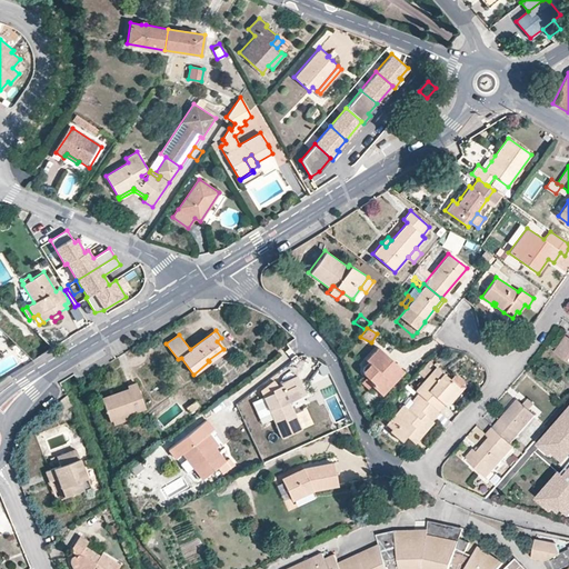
[(568,337),(567,336),(555,353),(568,363),(568,337)]
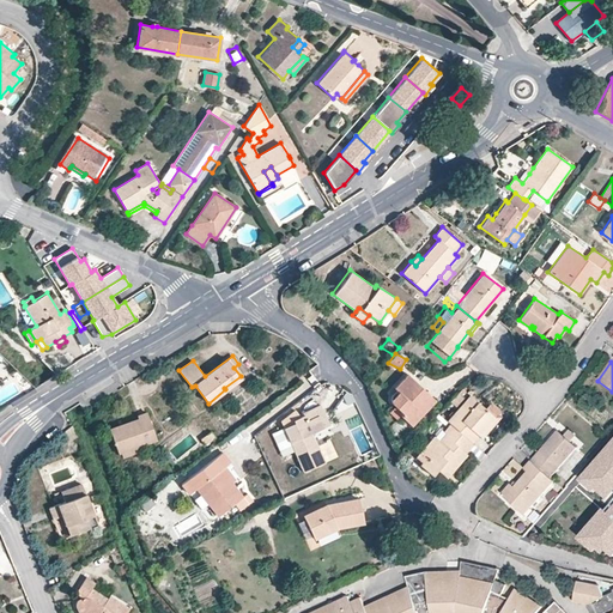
[(407,372),(393,387),(392,389),(393,393),(392,395),(390,396),(390,398),(389,399),(390,402),(402,413),(400,414),(411,425),(435,399),(407,372)]
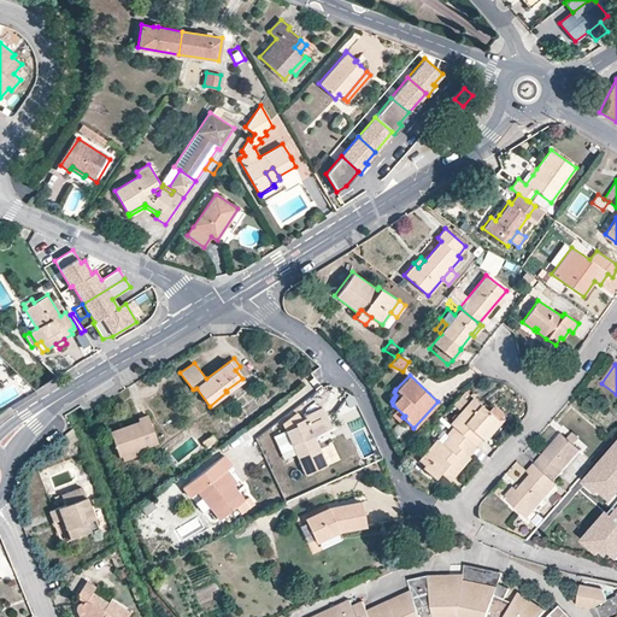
[(464,399),(460,395),(452,404),(459,410),(466,400),(464,399)]
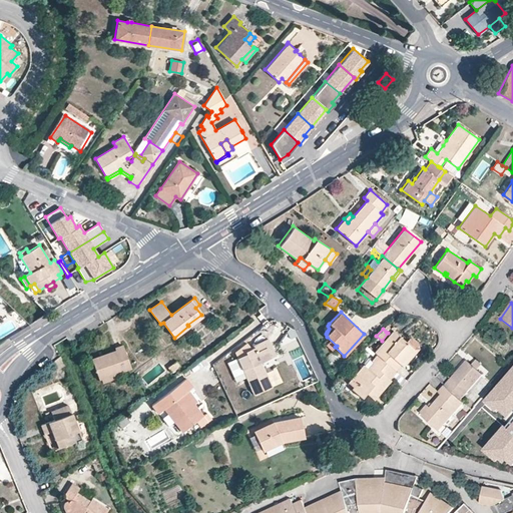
[(400,364),(416,346),(408,339),(406,341),(392,330),(373,352),(376,354),(395,371),(400,364)]
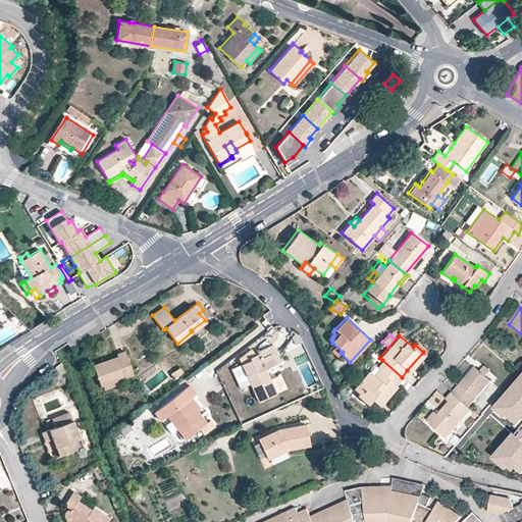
[(426,349),(417,342),(415,345),(423,352),(426,349)]
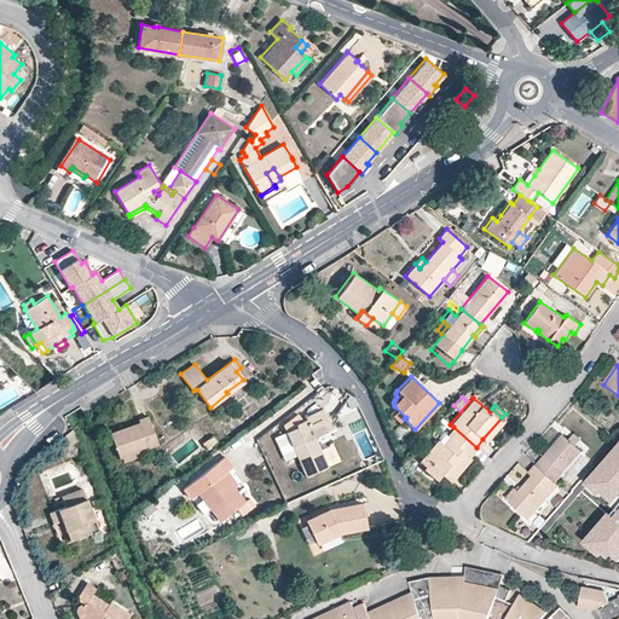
[(328,467),(314,438),(328,432),(323,421),(328,418),(324,409),(306,417),(307,420),(296,424),(298,427),(287,432),(298,456),(307,476),(328,467)]
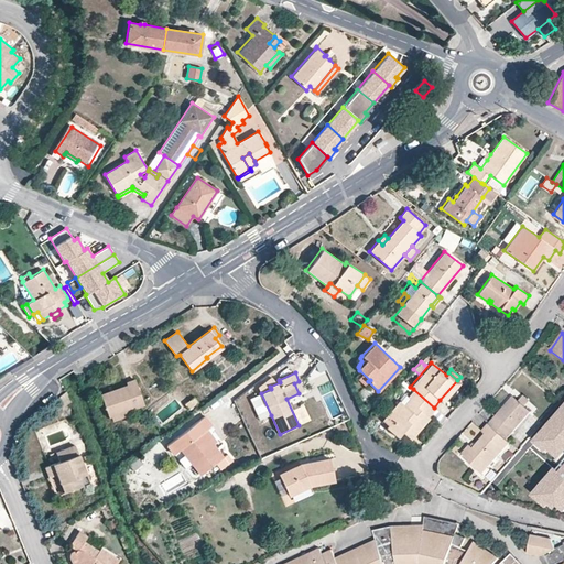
[(144,405),(136,379),(126,382),(127,384),(100,394),(108,418),(111,416),(125,412),(127,411),(144,405)]
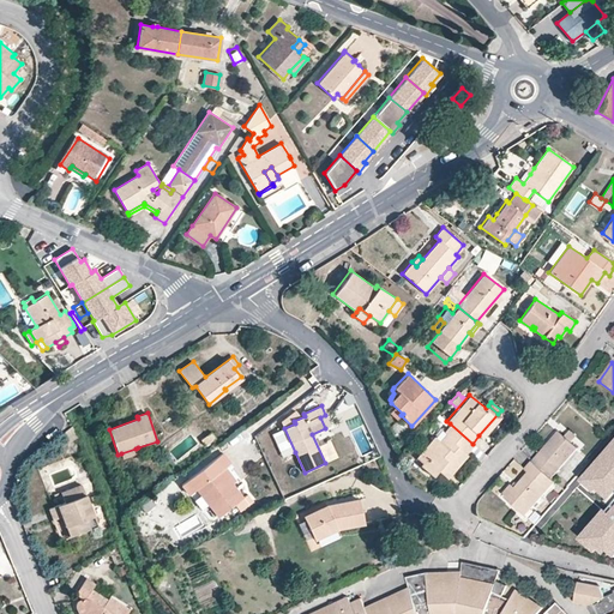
[(482,439),(501,416),(498,414),(479,435),(482,439)]
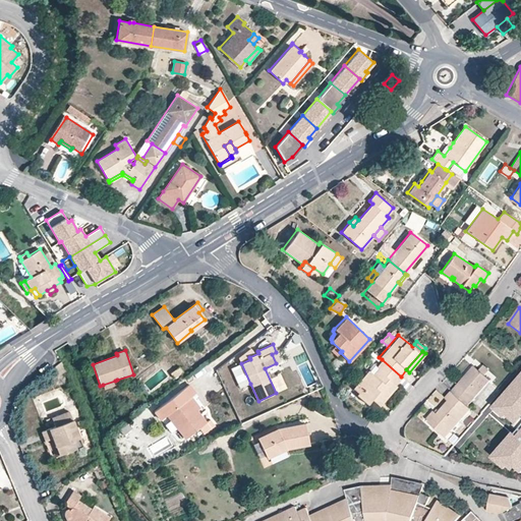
[(280,361),(276,352),(272,354),(276,363),(280,361)]
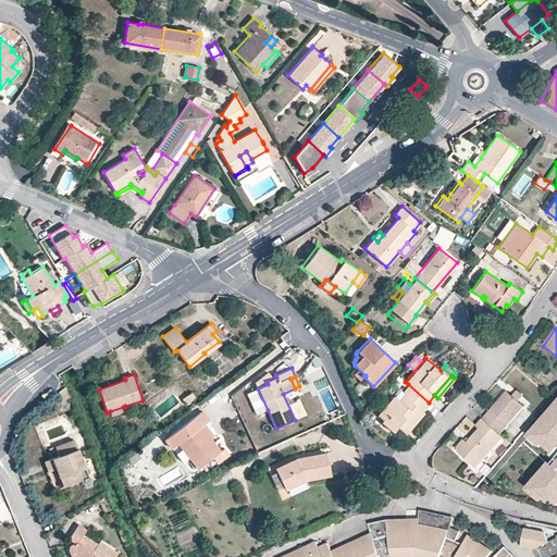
[(399,400),(395,396),(394,395),(380,411),(386,416),(383,420),(381,422),(393,432),(397,426),(400,422),(409,430),(423,413),(423,412),(431,404),(429,403),(408,384),(403,392),(405,394),(399,400)]
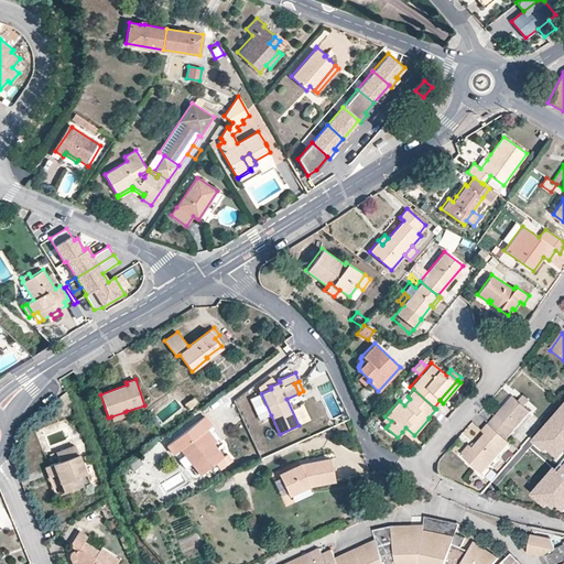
[(72,401),(66,392),(55,401),(61,408),(72,401)]
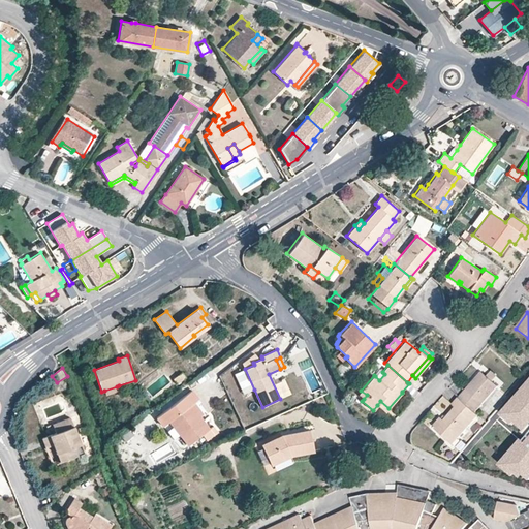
[(254,390),(245,369),(235,374),(243,395),(254,390)]
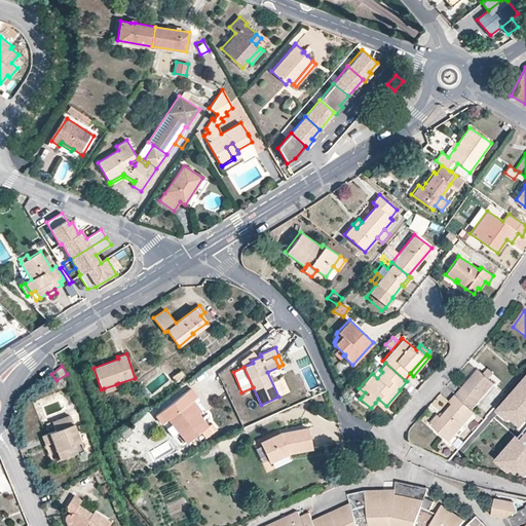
[(380,370),(378,368),(373,374),(377,378),(382,372),(380,370)]
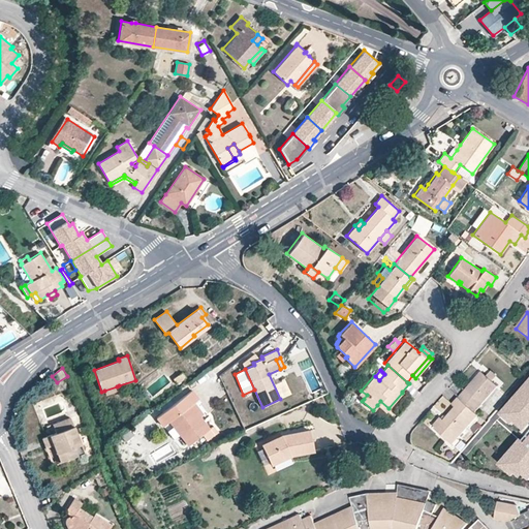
[(498,375),(492,370),(487,375),(493,381),(498,375)]
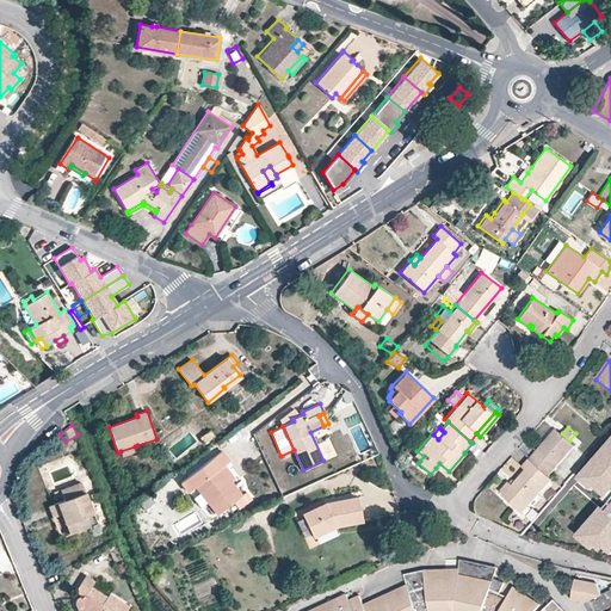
[(529,458),(549,477),(575,446),(569,440),(562,433),(555,429),(529,458)]
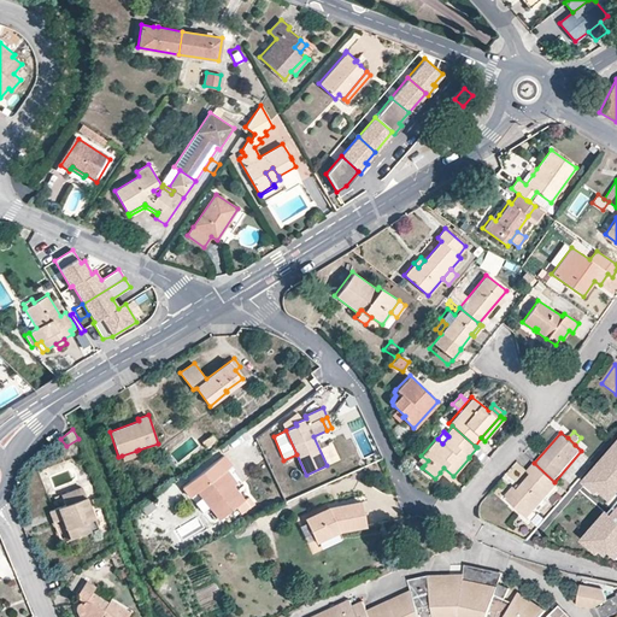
[(217,440),(212,434),(201,442),(206,447),(217,440)]
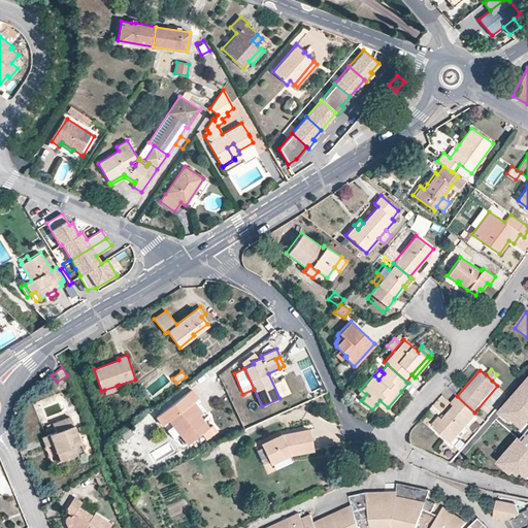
[(527,380),(518,393),(520,395),(515,400),(513,398),(499,414),(510,423),(515,419),(524,427),(527,422),(527,430),(524,435),(523,437),(527,440),(525,442),(521,439),(519,438),(502,457),(507,462),(502,468),(510,474),(512,474),(516,469),(523,475),(527,480),(527,477),(527,380)]
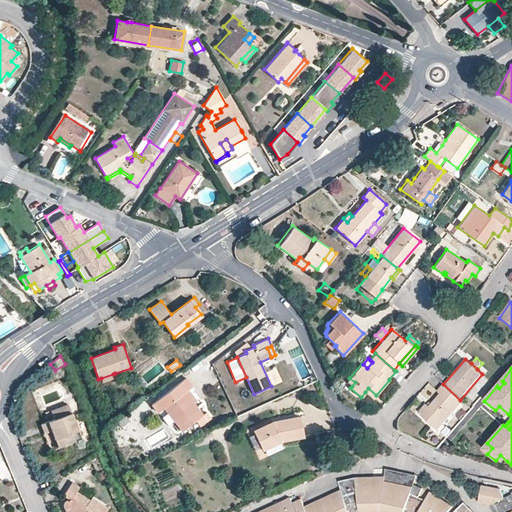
[(116,377),(115,373),(113,374),(101,378),(102,382),(116,377)]
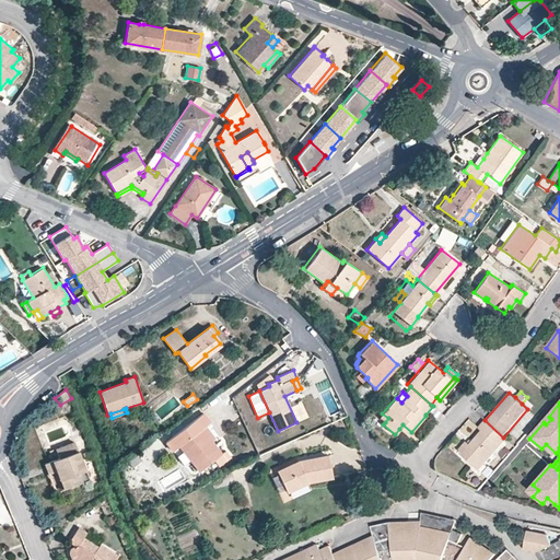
[(206,426),(198,417),(177,432),(184,441),(179,444),(200,473),(207,467),(209,470),(217,464),(219,466),(230,457),(225,451),(221,454),(201,429),(206,426)]
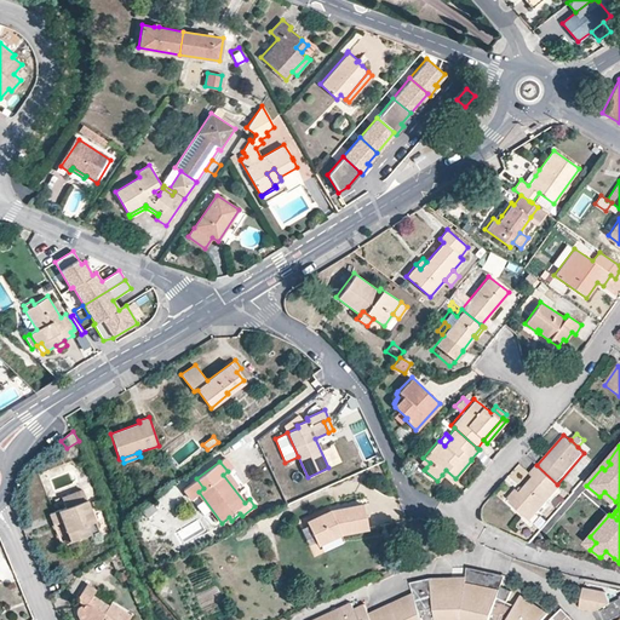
[(557,484),(537,465),(529,474),(533,477),(523,489),(520,492),(517,489),(516,489),(506,499),(527,517),(530,512),(535,517),(561,487),(557,484)]
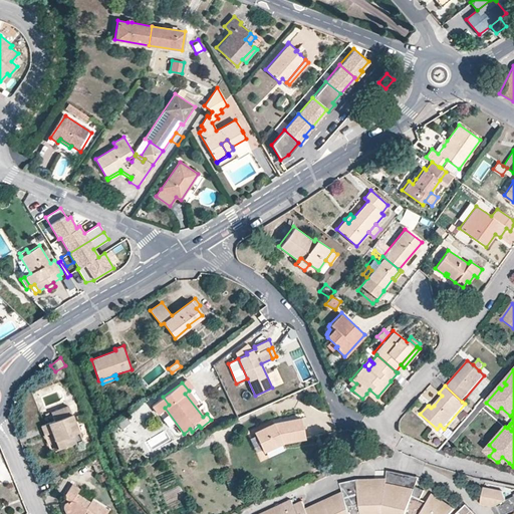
[(366,394),(373,401),(377,397),(369,390),(366,394)]
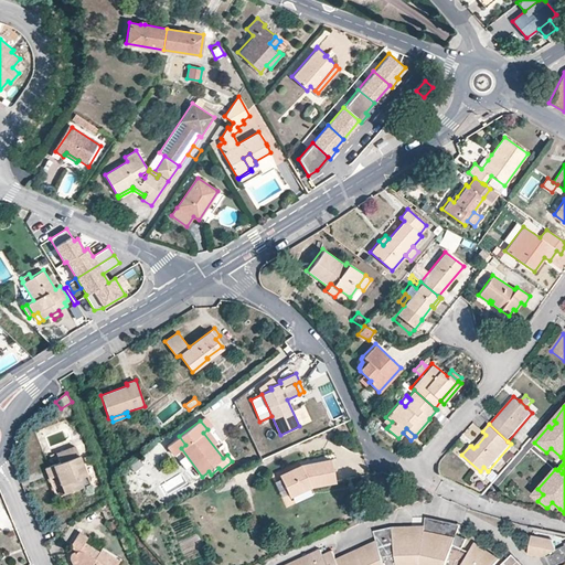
[(185,445),(179,436),(174,439),(181,448),(185,445)]
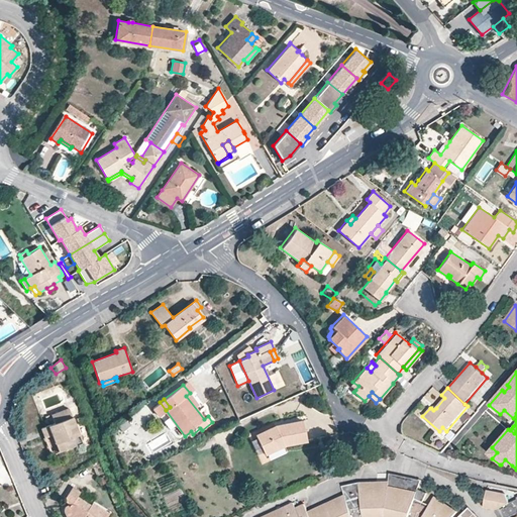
[(82,443),(69,408),(52,415),(55,423),(41,428),(52,454),(82,443)]
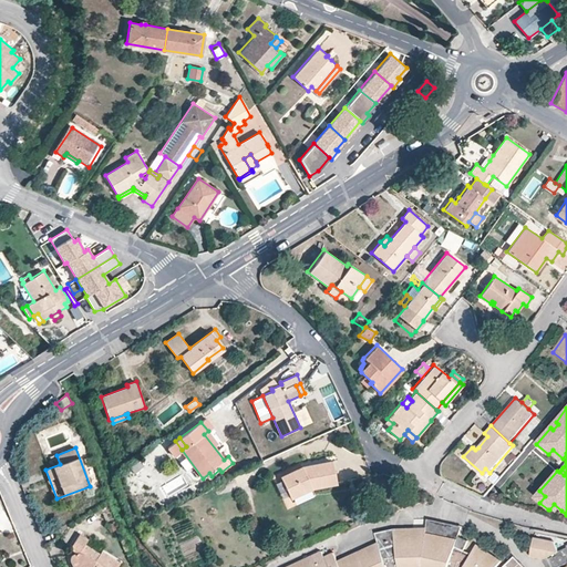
[(566,462),(563,459),(553,450),(548,454),(563,467),(566,462)]
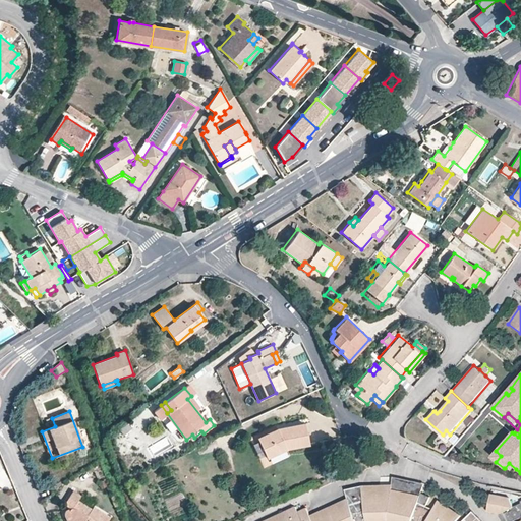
[(309,444),(305,423),(277,429),(257,439),(267,458),(286,449),(309,444)]
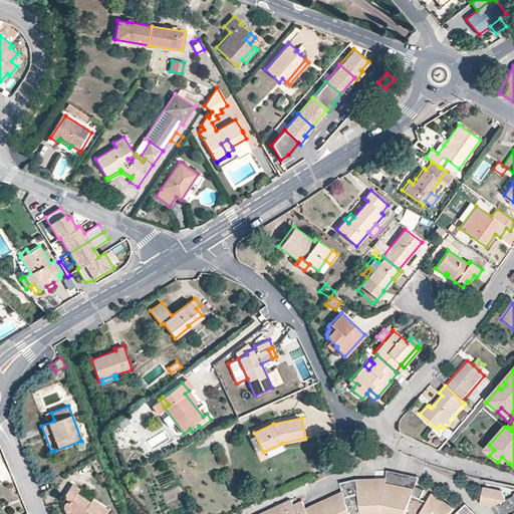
[(254,434),(249,436),(257,454),(262,452),(254,434)]
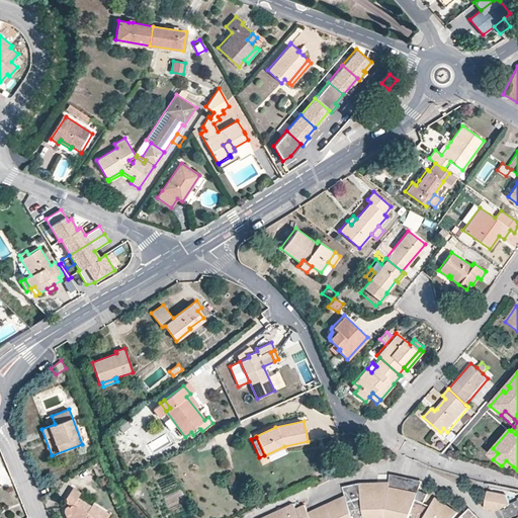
[(493,459),(498,453),(493,448),(488,454),(493,459)]
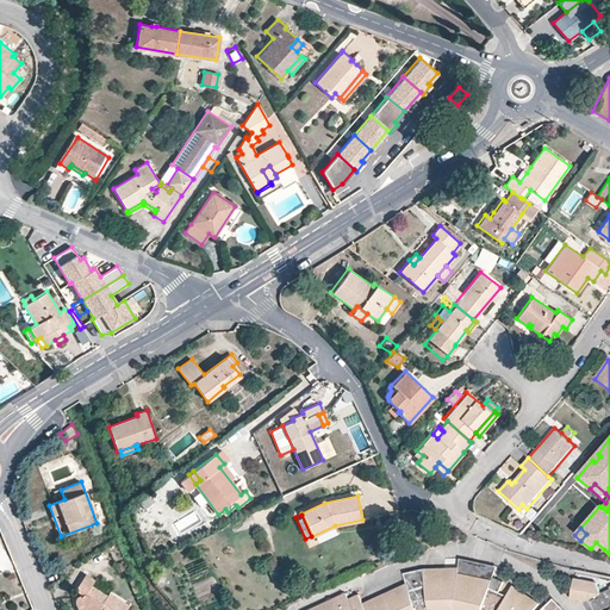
[(604,549),(596,542),(591,548),(602,552),(604,549)]
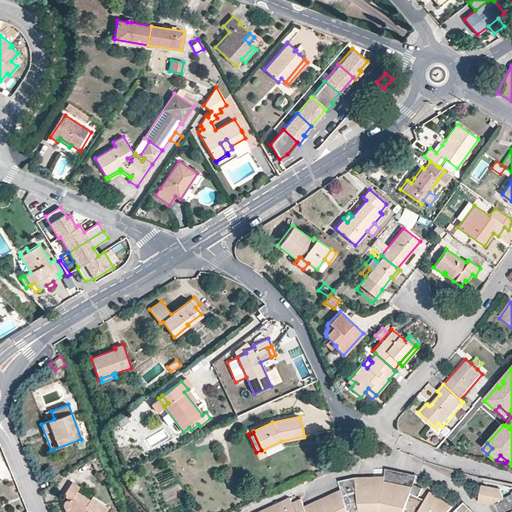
[(418,476),(386,469),(385,477),(386,477),(385,481),(414,487),(415,485),(418,476)]
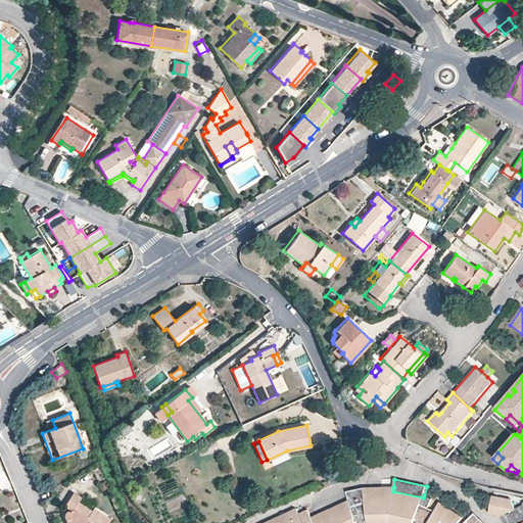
[(484,522),(475,513),(464,522),(458,522),(463,517),(439,503),(435,511),(428,508),(432,498),(424,495),(423,497),(393,491),(394,487),(393,487),(364,488),(346,491),(349,501),(312,518),(307,510),(299,514),(297,509),(266,522),(522,522),(522,505),(516,509),(512,500),(493,495),(490,514),(503,516),(505,522),(484,522)]
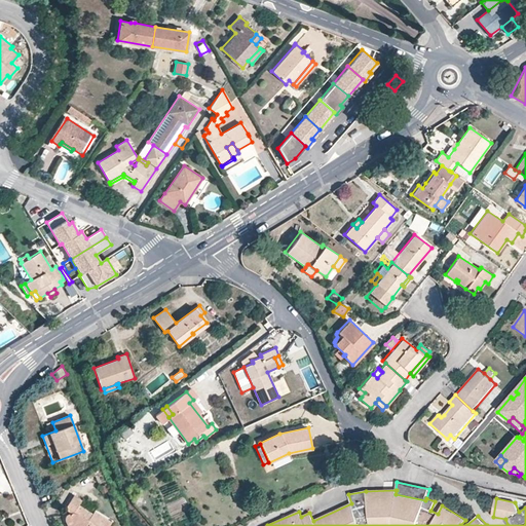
[(108,525),(111,522),(95,511),(92,514),(78,504),(81,499),(74,495),(67,506),(70,514),(69,514),(68,515),(67,516),(66,517),(66,519),(66,520),(66,521),(67,523),(68,524),(69,524),(71,525),(72,525),(74,524),(74,525),(108,525)]
